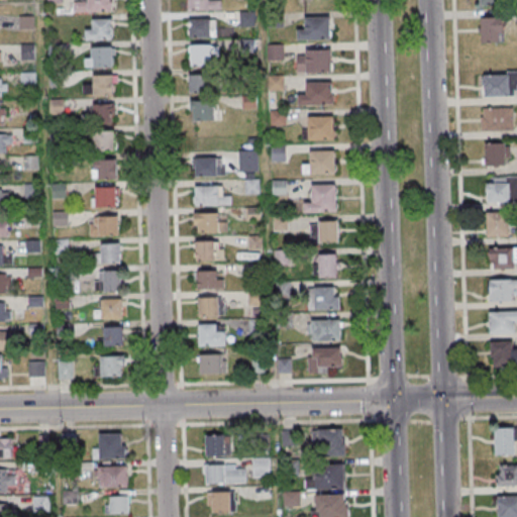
[(75,11),(112,11),(111,0),(84,0),(85,2),(75,2),(75,11)]
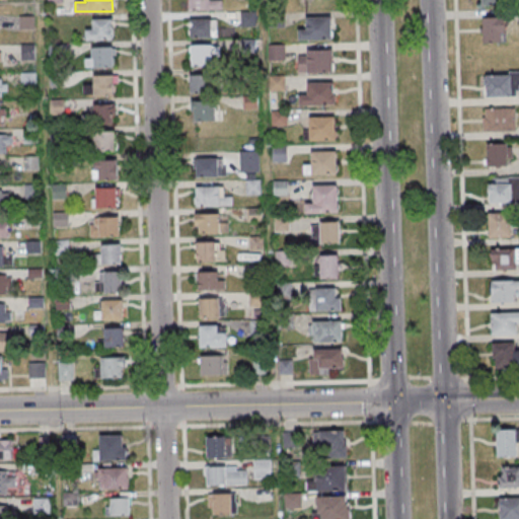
[(189,0),(189,11),(211,11),(210,0),(189,0)]
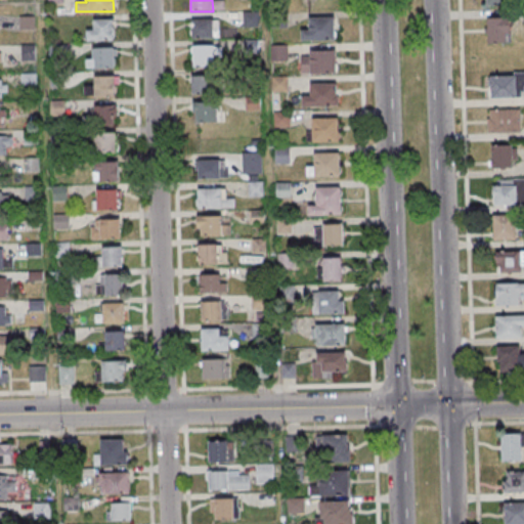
[(301,30),(301,39),(336,39),(336,16),(311,16),(311,30),(301,30)]
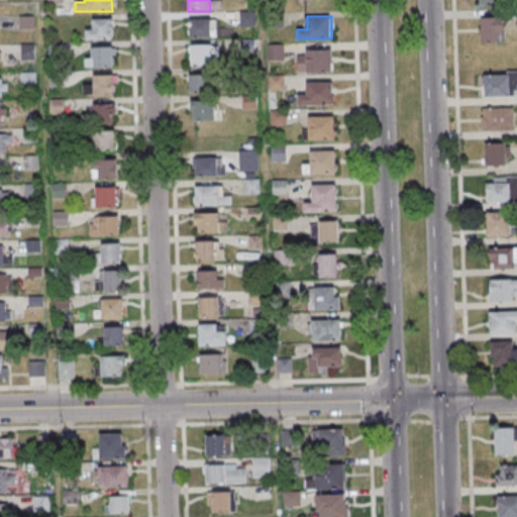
[(481,42),(504,42),(504,17),(481,17),(481,42)]
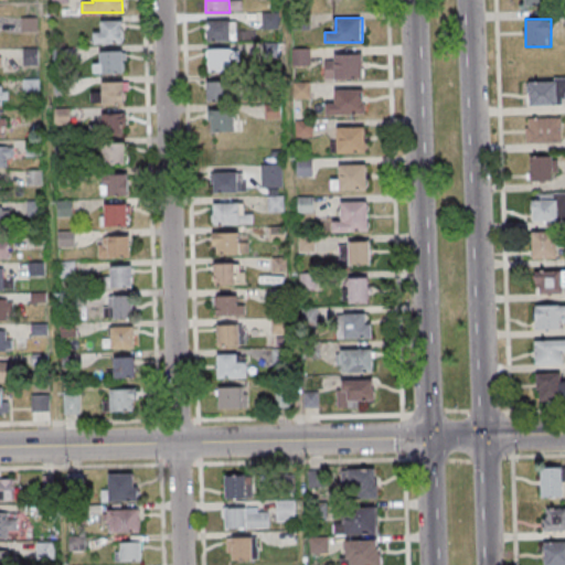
[(123,20),(102,20),(102,32),(94,32),(94,42),(123,42),(123,20)]
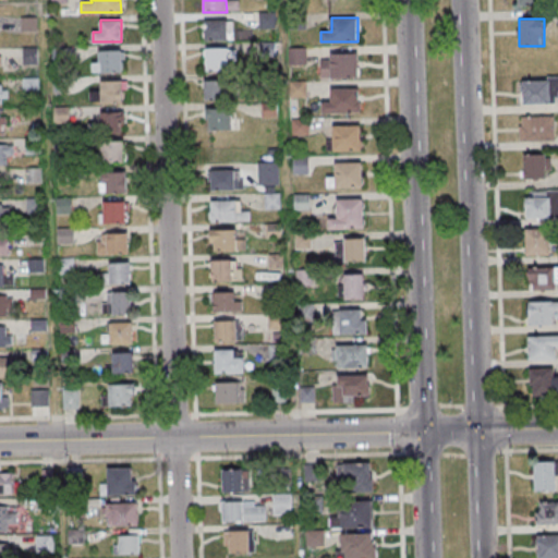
[(205,40),(229,40),(229,20),(205,20),(205,40)]
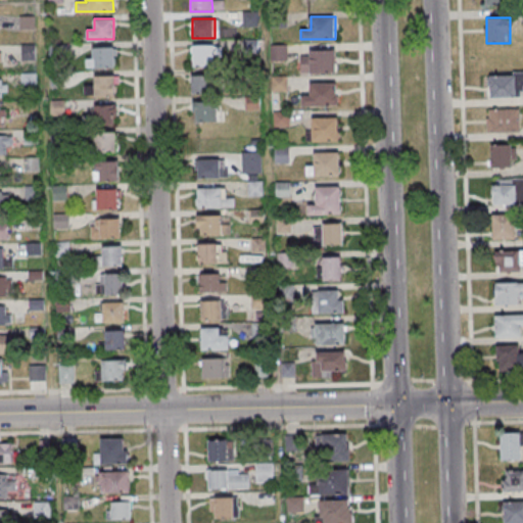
[(215,44),(193,44),(193,66),(215,66),(215,44)]
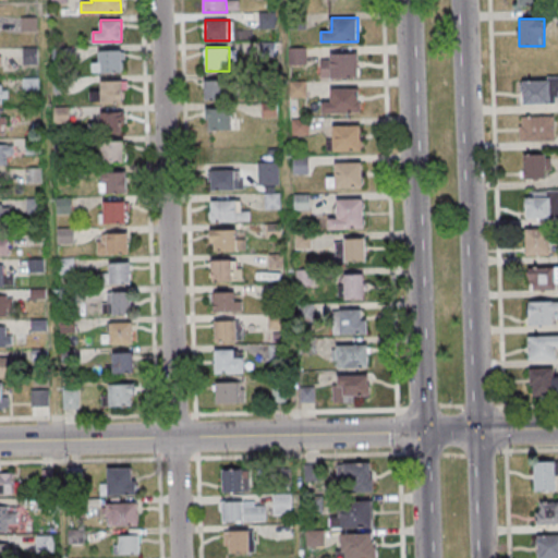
[(122,72),(122,50),(100,50),(100,61),(93,61),(93,72),(122,72)]
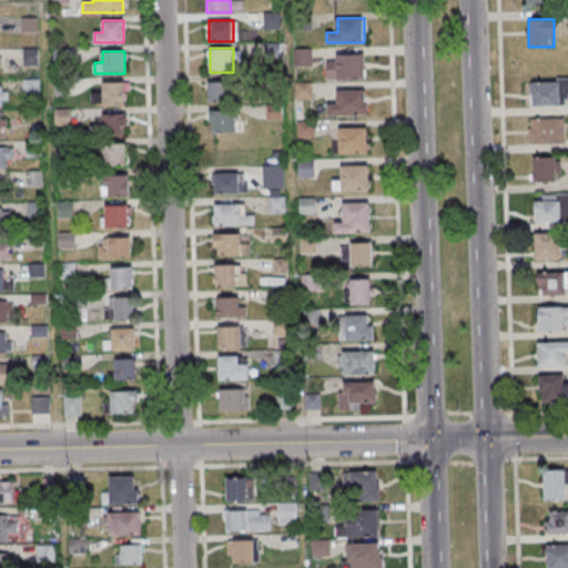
[(364,79),(364,54),(325,54),(325,79),(364,79)]
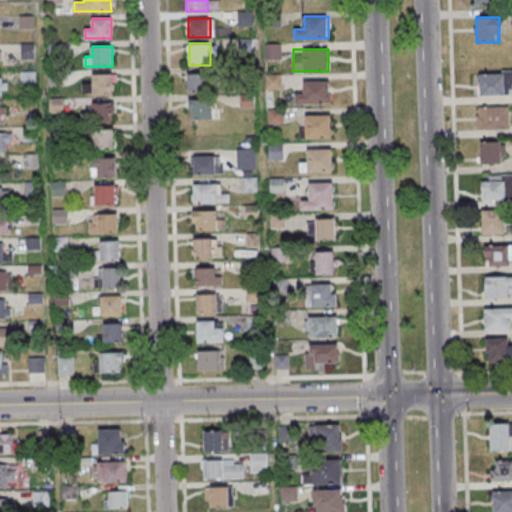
[(511,71),(478,71),(478,95),(511,95),(511,85),(511,71)]
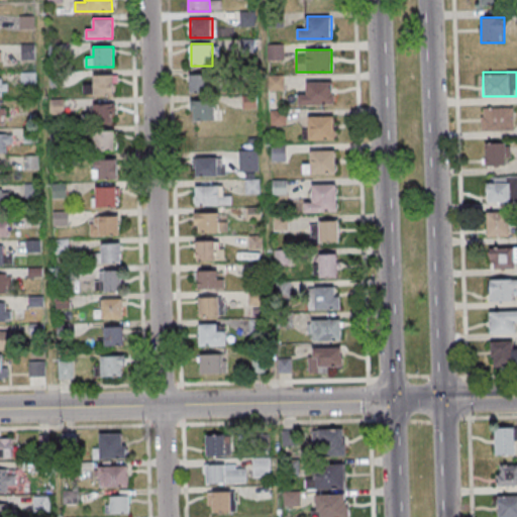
[(113,74),(91,74),(91,94),(113,94),(113,74)]
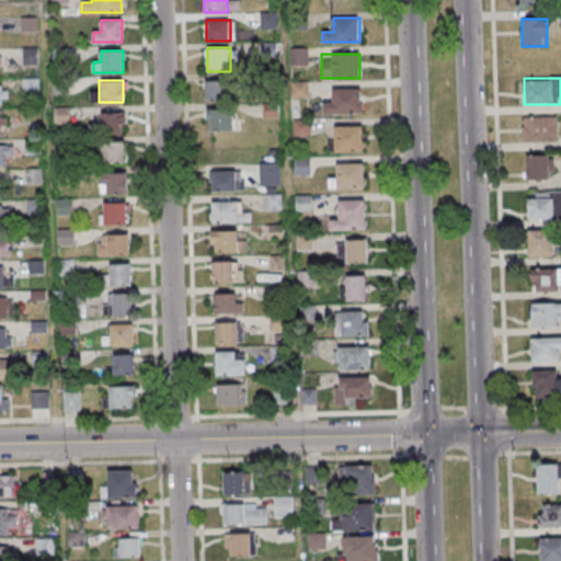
[(231,100),(231,80),(204,80),(204,100),(231,100)]
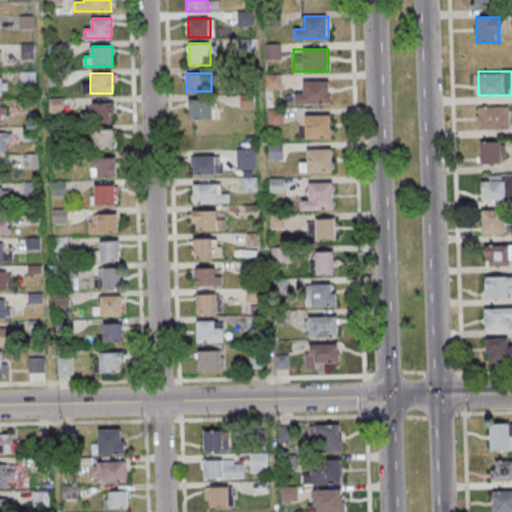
[(329,104),(329,81),(304,81),(304,93),(295,93),(295,104),(329,104)]
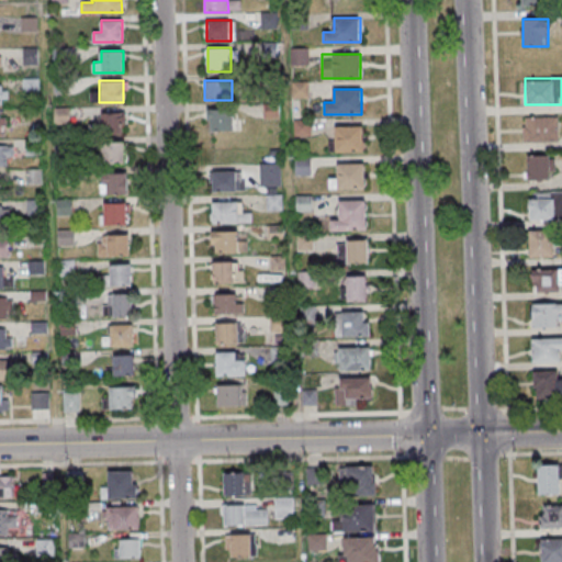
[(208,131),(234,131),(234,109),(208,109),(208,131)]
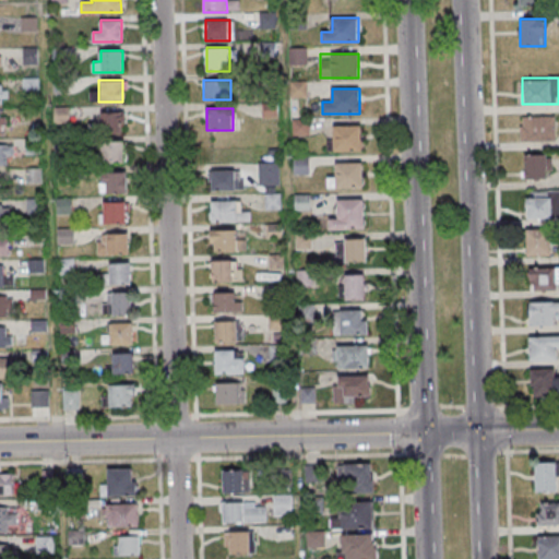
[(102,113),(102,123),(91,123),(91,134),(125,134),(125,113),(102,113)]
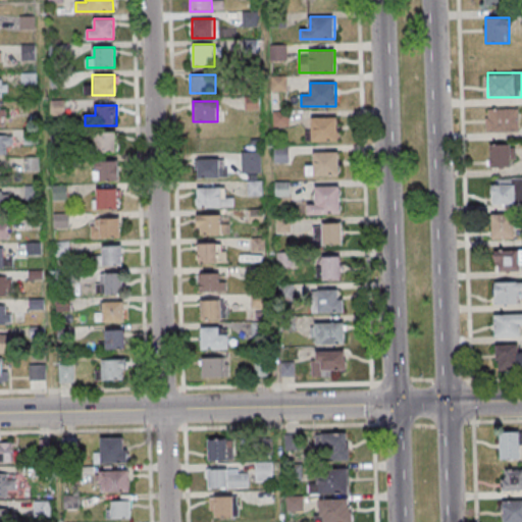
[(519,108),(486,108),(486,132),(519,132),(519,108)]
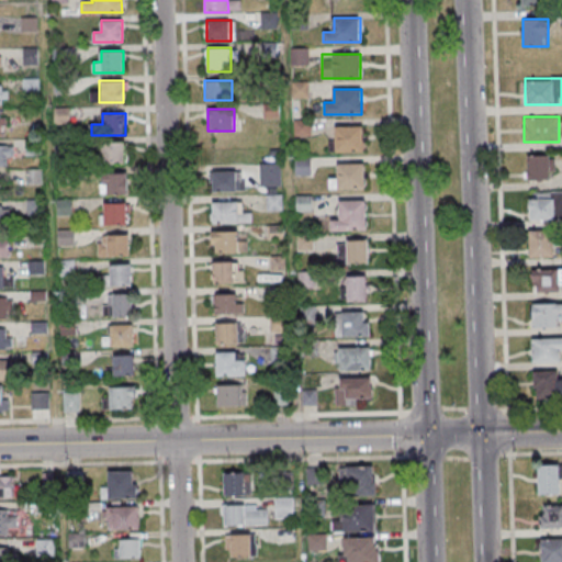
[(363,126),(334,126),(334,152),(363,152),(363,126)]
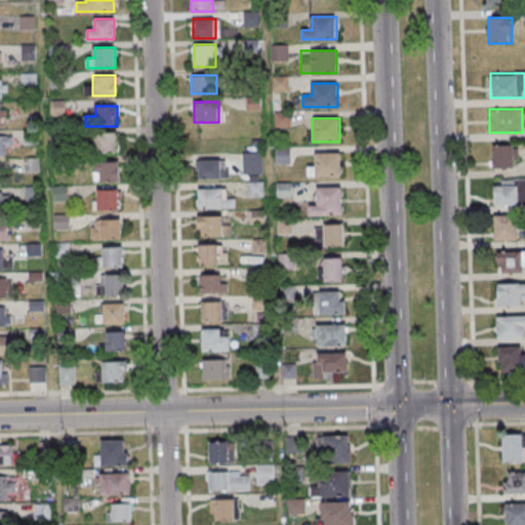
[(95,153),(117,153),(117,133),(95,133),(95,153)]
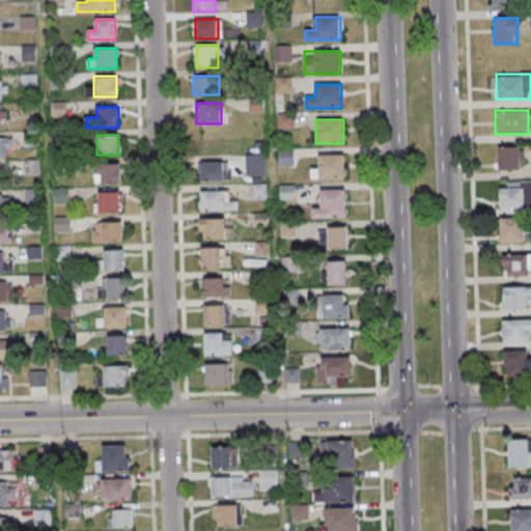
[(0,157),(10,158),(10,138),(0,137),(0,157)]
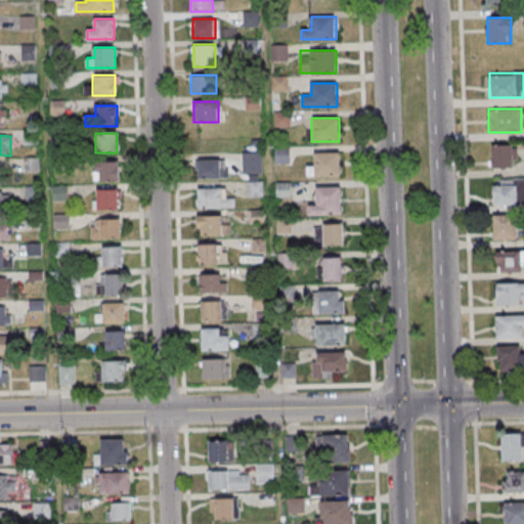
[(513,144),(491,144),(491,167),(513,167),(513,144)]
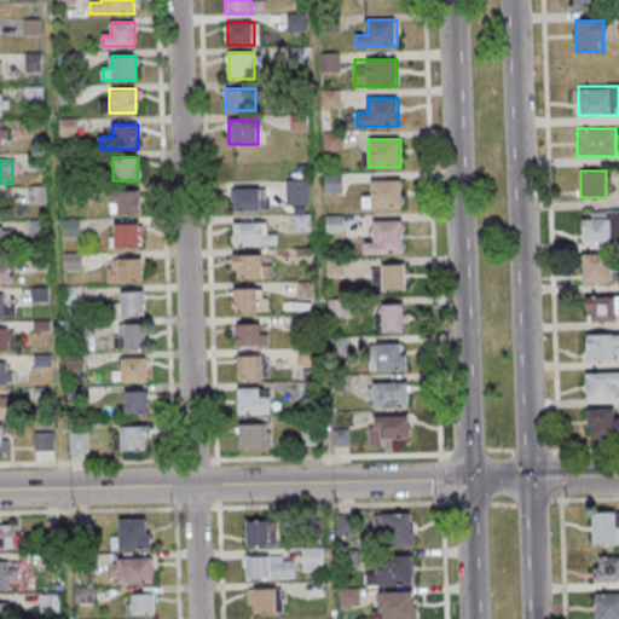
[(341,174),(327,174),(327,192),(341,192),(341,174)]
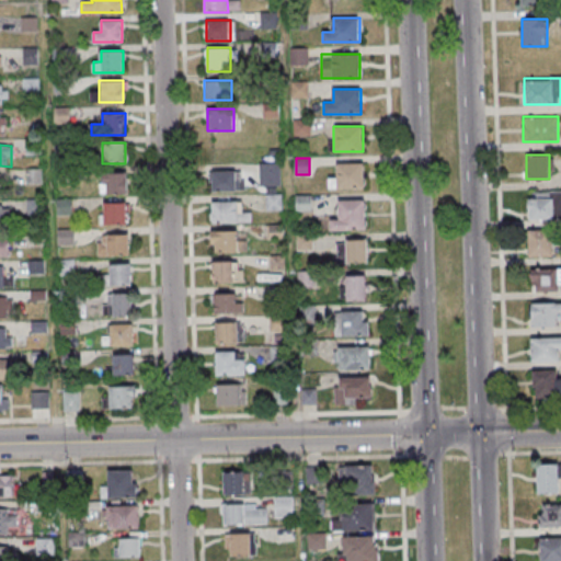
[(259,185),(279,185),(279,163),(259,163),(259,185)]
